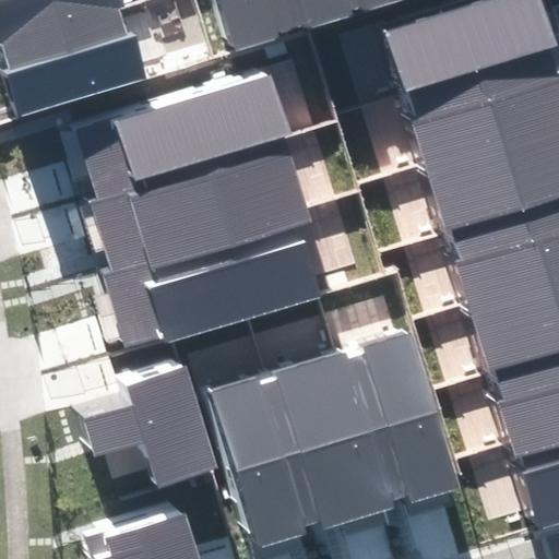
[(0,0),(0,35),(119,0),(0,0)]
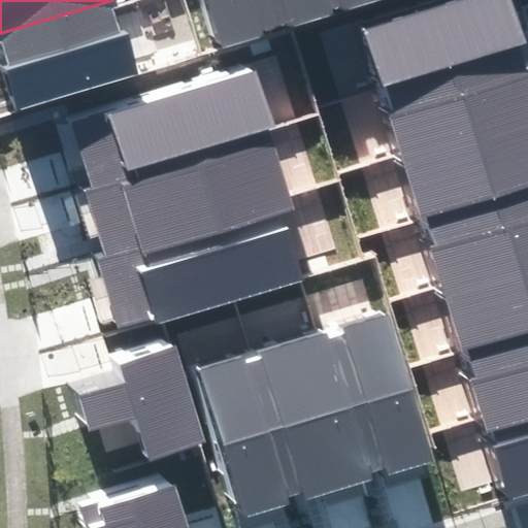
[(112,0),(0,33),(0,96),(138,55),(122,0),(112,0)]
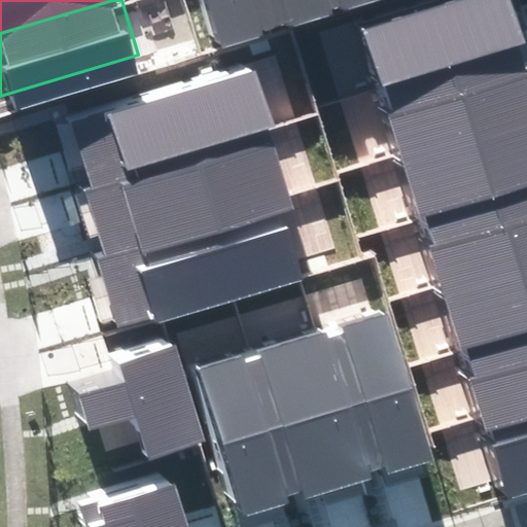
[(243,0),(181,0),(197,49),(253,32),(243,0)]
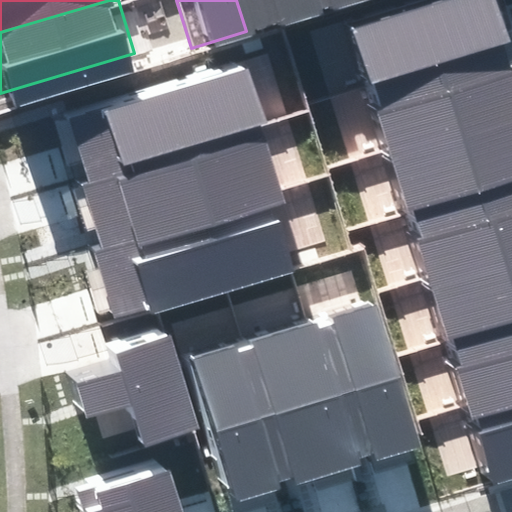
[(297,0),(236,0),(246,31),(302,14),(297,0)]
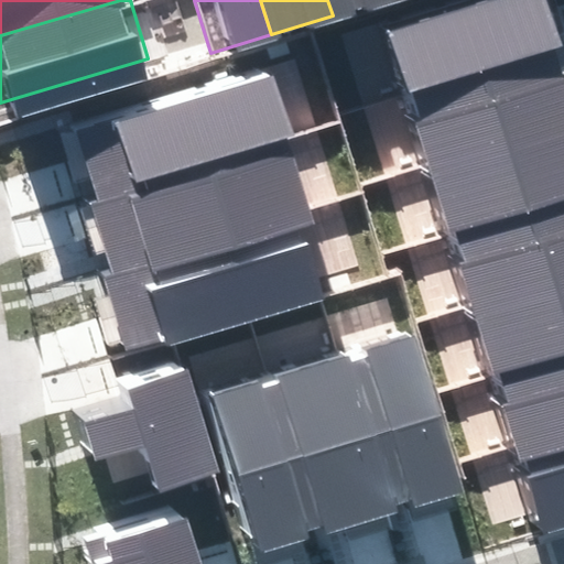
[(327,0),(333,15),(383,0),(327,0)]
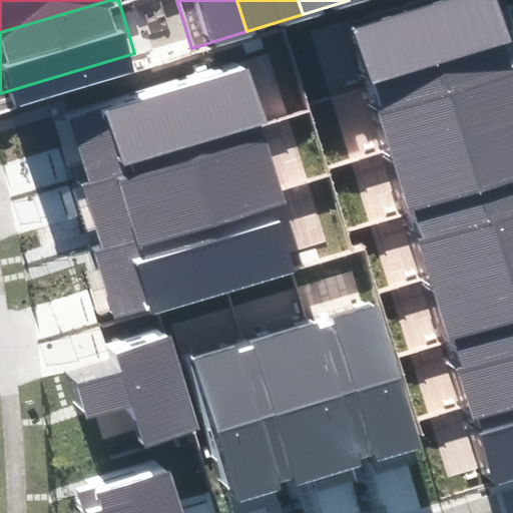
[(510,46),(495,0),(444,0),(348,31),(368,92),(510,46)]
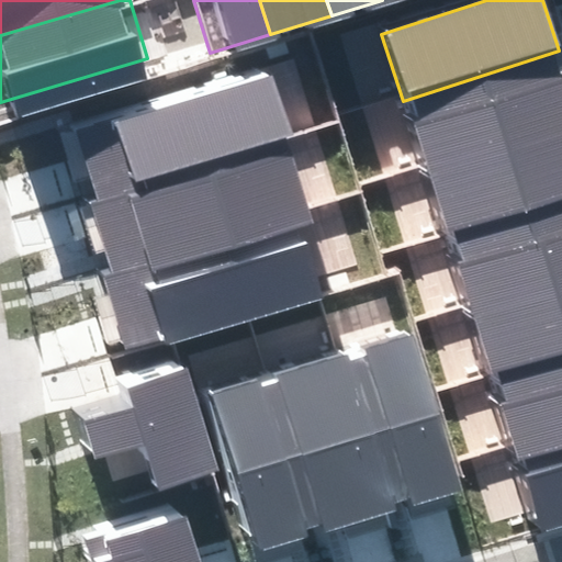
[(561,124),(561,59),(559,51),(403,101),(425,169),(561,124)]
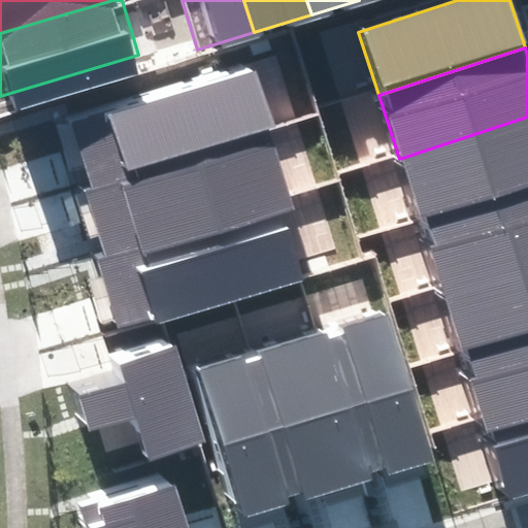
[(277,138),(258,70),(73,122),(93,190),(277,138)]
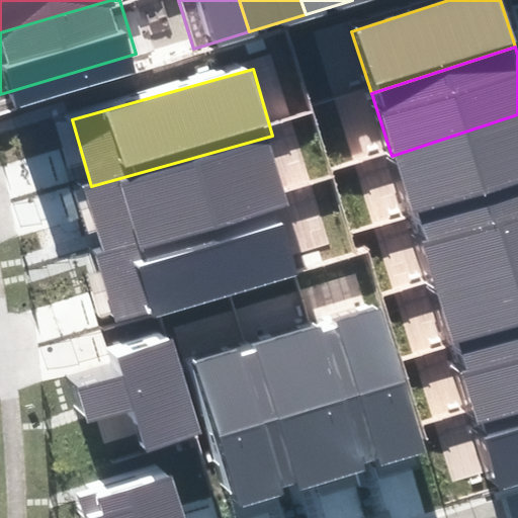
[(517,183),(517,114),(392,156),(411,218),(517,183)]
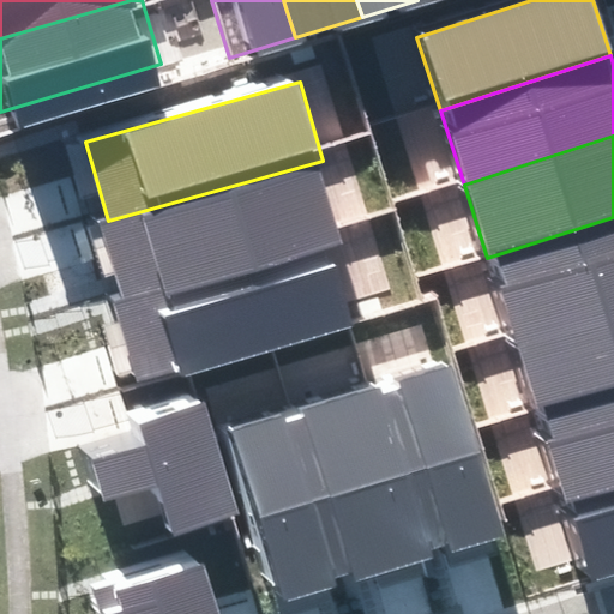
[(343,234),(323,161),(108,221),(103,222),(125,296),(343,234)]
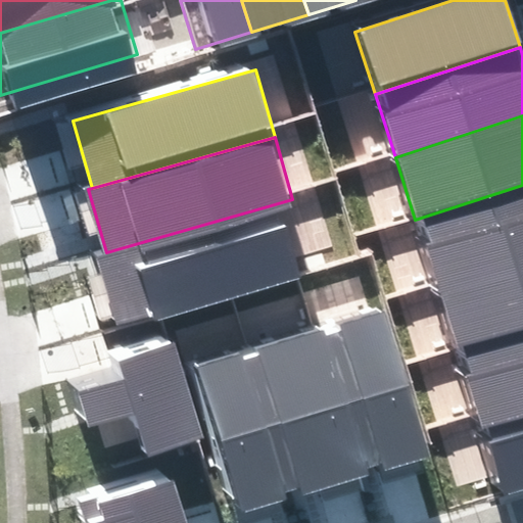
[(522,254),(522,185),(415,220),(435,283),(522,254)]
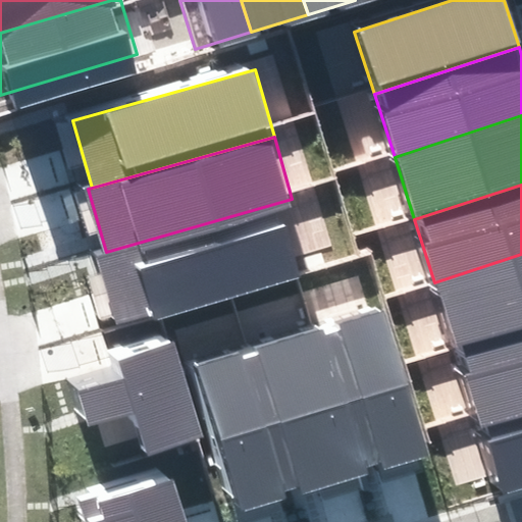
[(310,266),(292,199),(106,252),(98,255),(118,323),(310,266)]
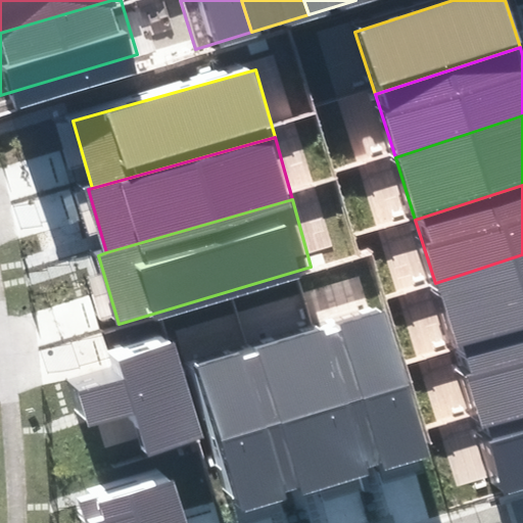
[(522,324),(522,254),(435,283),(455,345),(522,324)]
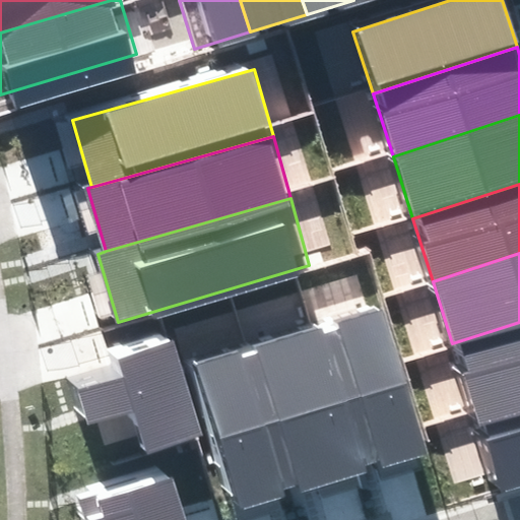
[(339,331),(323,336),(364,466),(378,462),(381,472),(429,457),(380,305),(335,319),(339,331)]
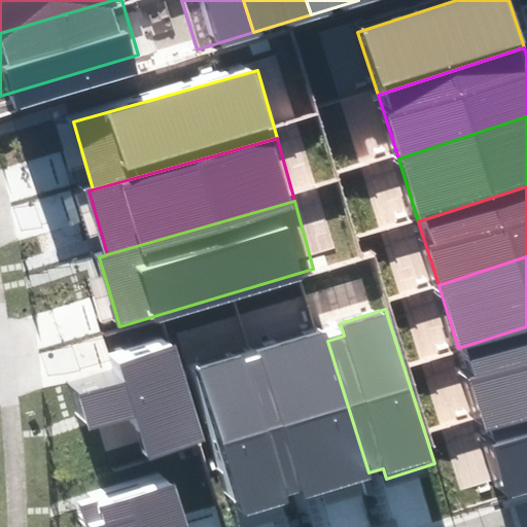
[(526,405),(526,326),(458,348),(481,419),(526,405)]
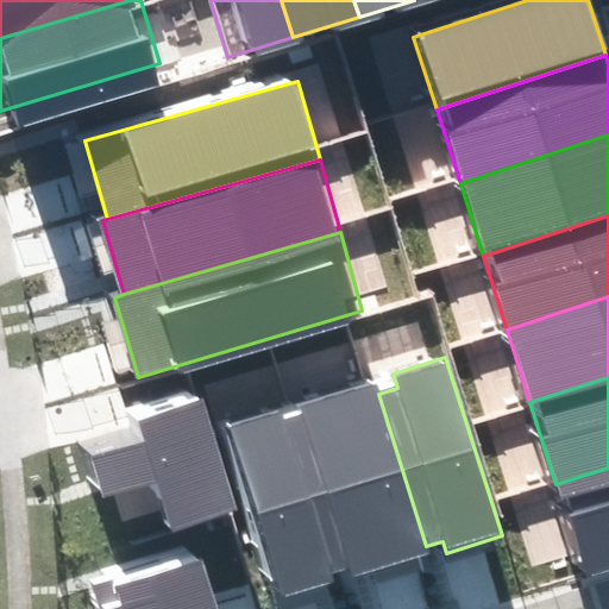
[(378,394),(370,380),(297,401),(347,567),(351,578),(428,554),(426,546),(378,394)]
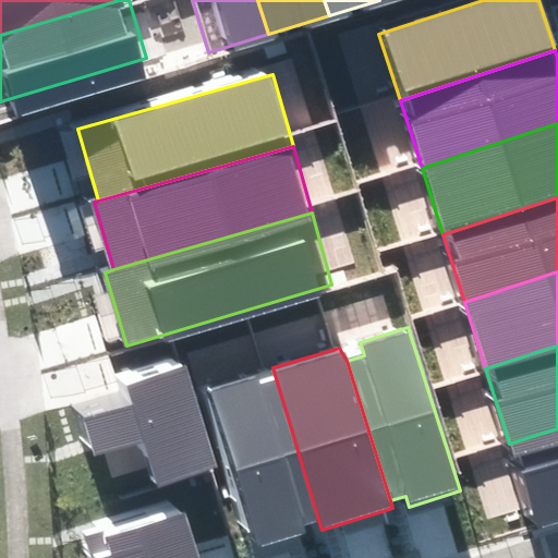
[(219,466),(182,354),(114,376),(121,395),(75,409),(92,458),(140,443),(155,487),(219,466)]
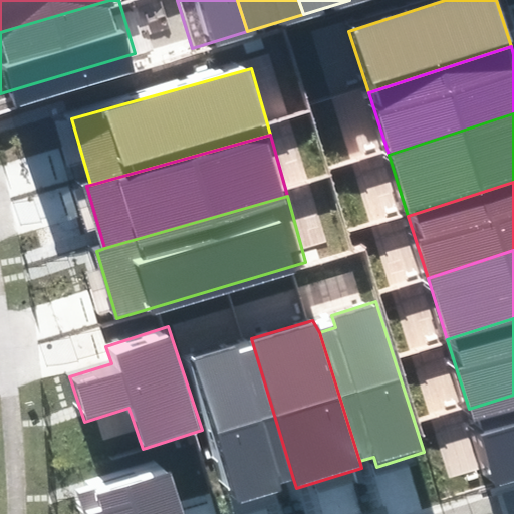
[(293,479),(251,338),(185,358),(230,508),(283,492),(280,482),(293,479)]
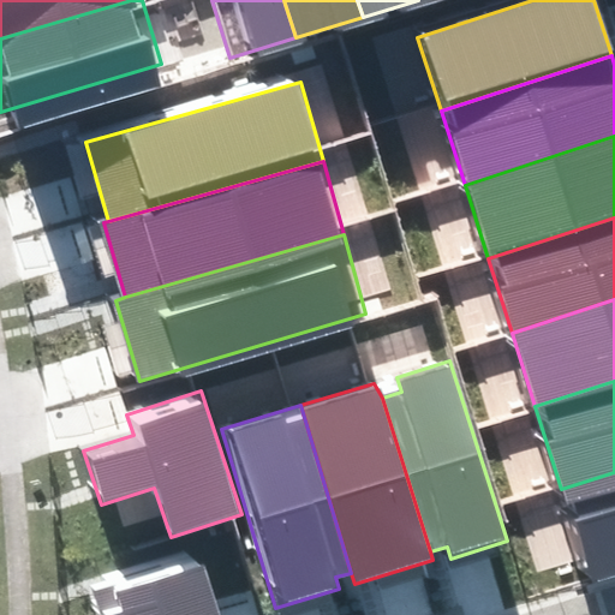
[(614,472),(561,489),(591,583),(614,574),(614,472)]
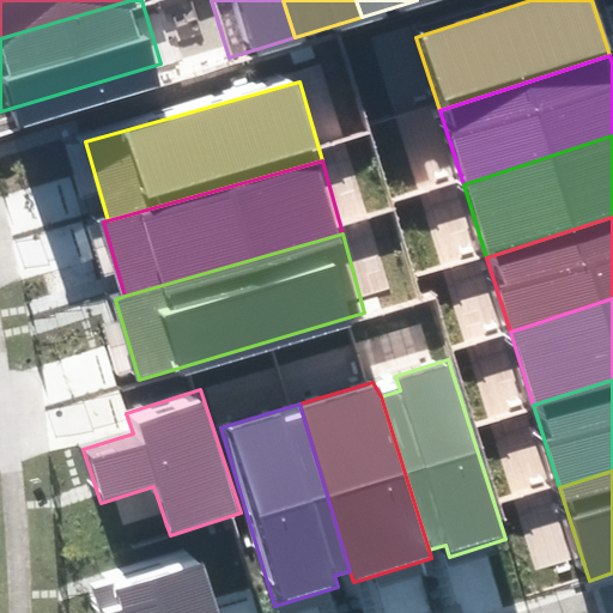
[(216,612),(195,547),(93,580),(104,612),(216,612)]
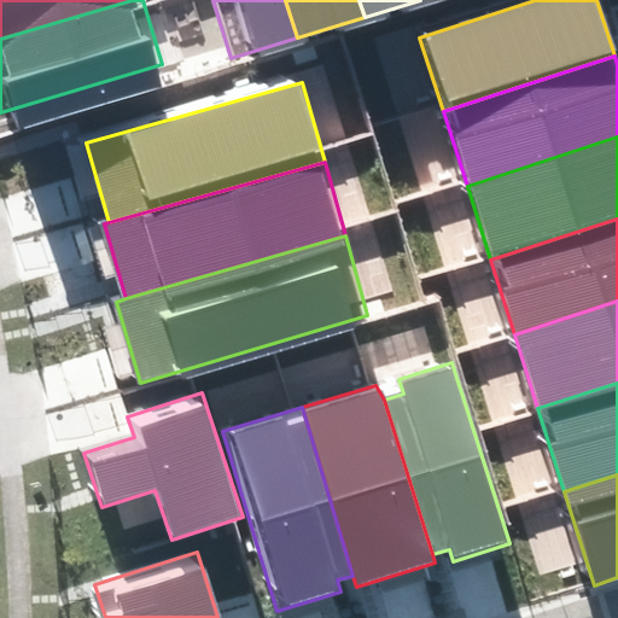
All buildings are outlined.
